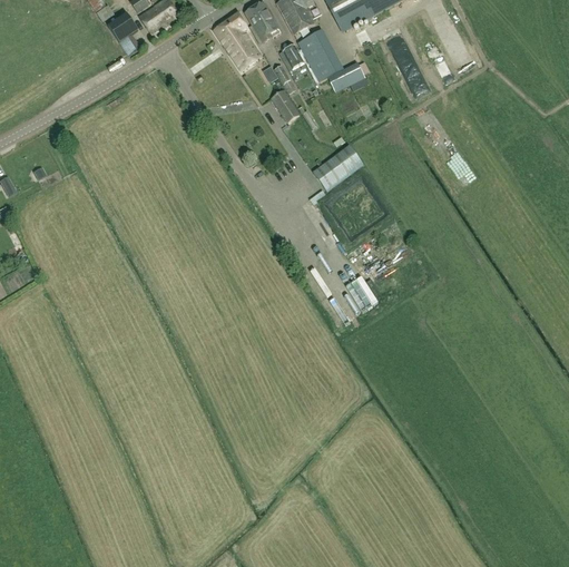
[(106,5),(102,0),(87,0),(102,22),(115,15),(108,3),(106,5)]
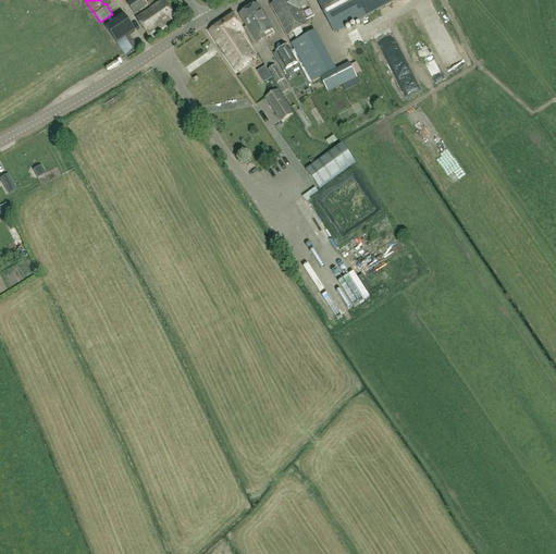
[(127,0),(126,1),(133,11),(144,3),(146,1),(145,0),(127,0)]
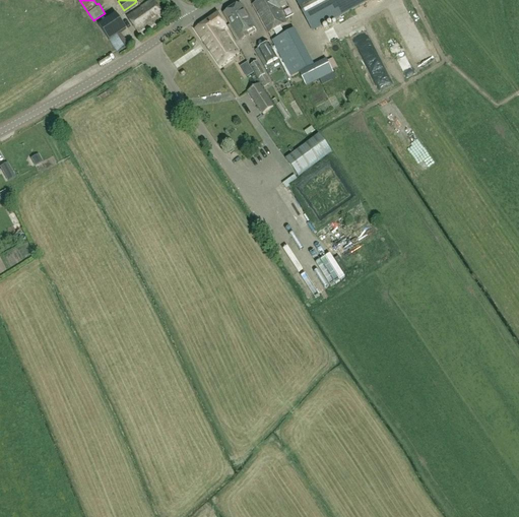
[(138,31),(164,14),(152,0),(148,0),(126,15),(138,31)]
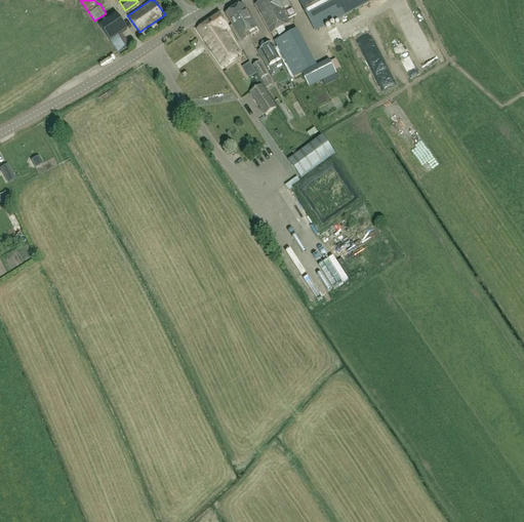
[(273,5),(270,0),(257,0),(253,2),(269,31),(277,27),(268,8),(273,5)]
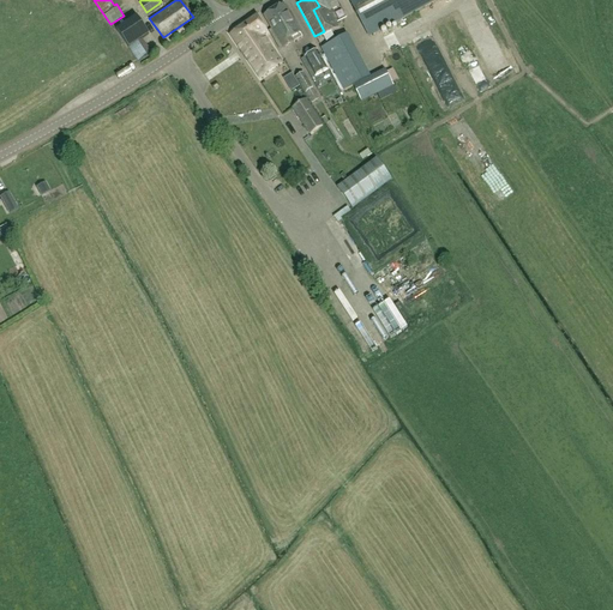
[(316,0),(319,6),(313,10),(324,31),(337,24),(329,8),(337,4),(335,0),(316,0)]
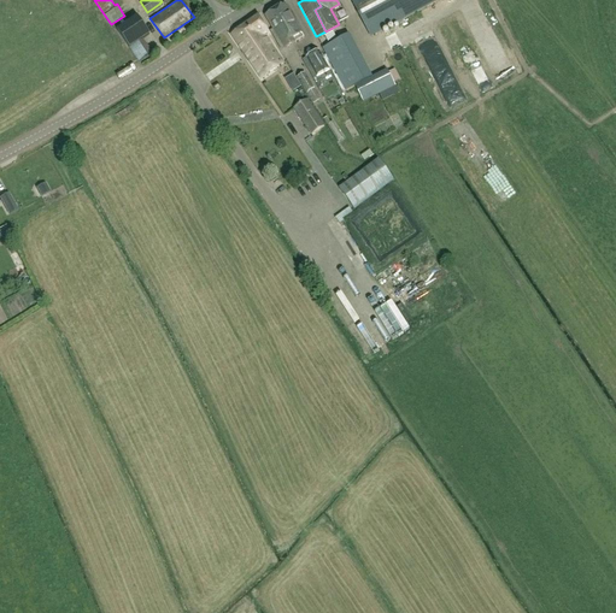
[(350,0),(369,34),(430,0),(350,0)]
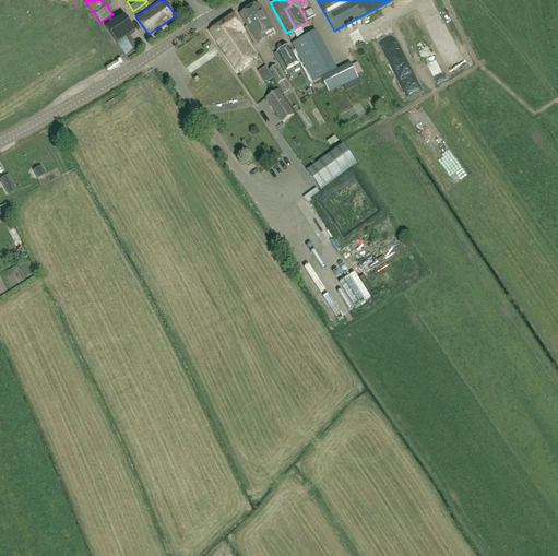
[(244,26),(254,43),(274,31),(257,1),(239,12),(247,24),(244,26)]
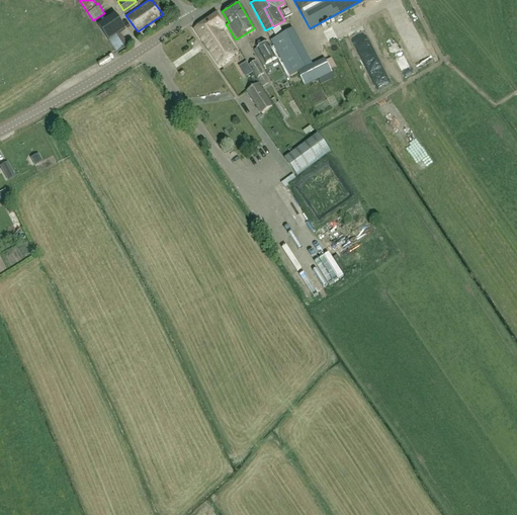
[(114,11),(97,22),(107,38),(108,38),(115,50),(127,41),(120,29),(124,27),(114,11)]
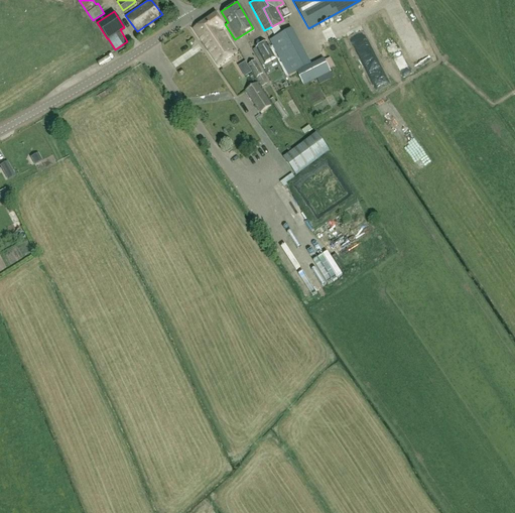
[(192,26),(217,62),(236,50),(221,28),(225,26),(217,13),(192,26)]
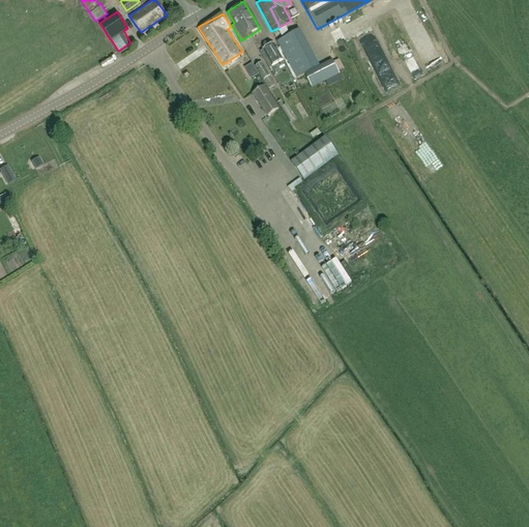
[(298,27),(289,32),(317,83),(340,71),(331,57),(319,64),(298,27)]
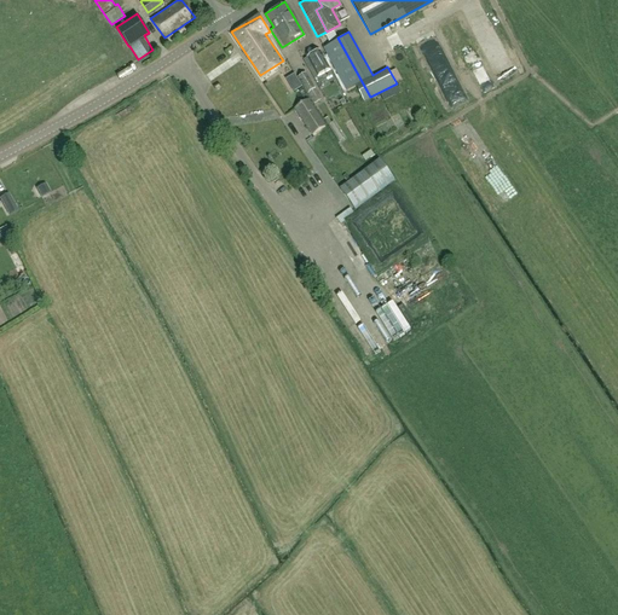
[(370,97),(338,38),(321,45),(345,90),(354,85),(363,100),(370,97)]
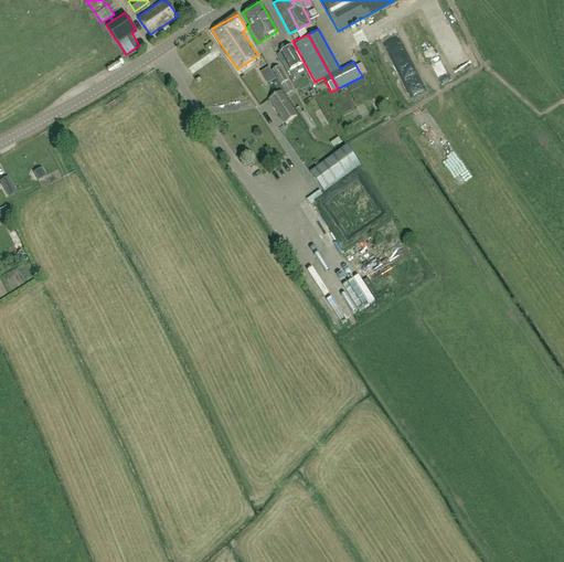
[(300,62),(291,43),(276,51),(286,70),(300,62)]
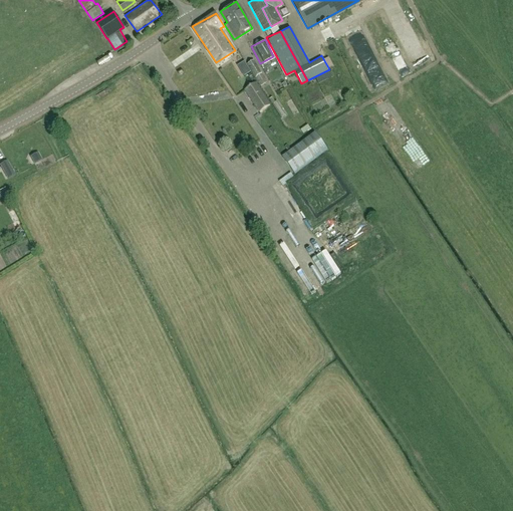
[(265,80),(266,79),(253,58),(246,62),(260,83),(263,87),(267,84),(265,80)]
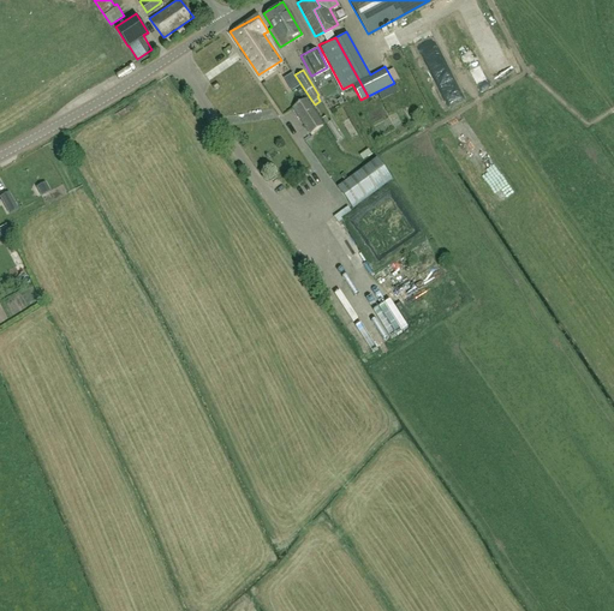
[(304,97),(292,106),(309,131),(321,123),(304,97)]
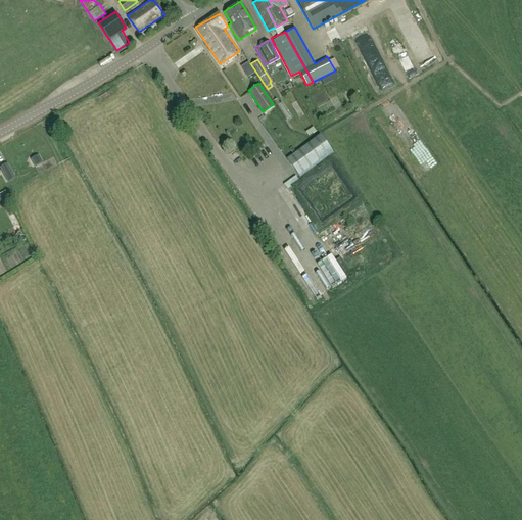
[(277,103),(285,117),(289,114),(281,100),(279,101),(276,97),(273,99),(276,104),(277,103)]
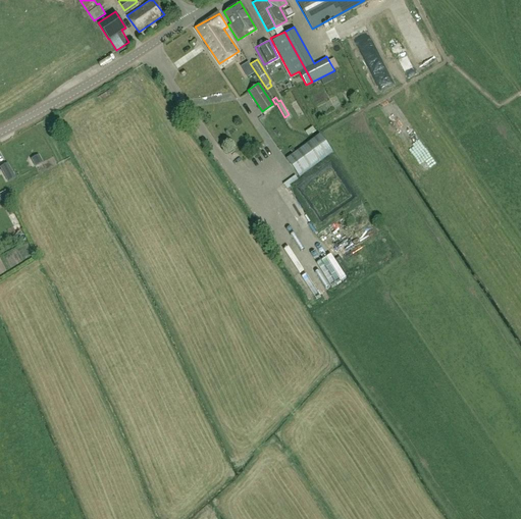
[(299,174),(332,149),(319,132),(285,156),(299,174)]
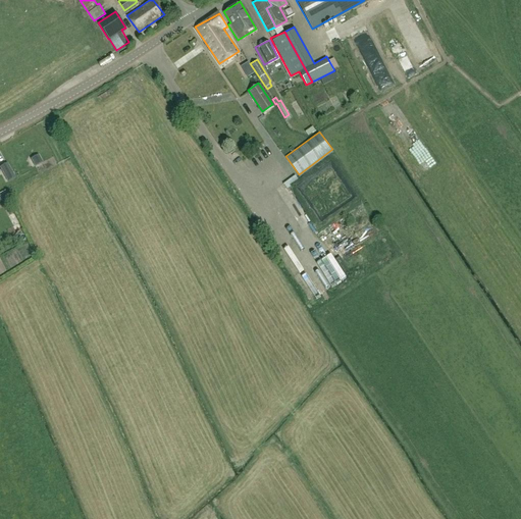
[(229,145),(225,147),(232,157),(236,154),(229,145)]
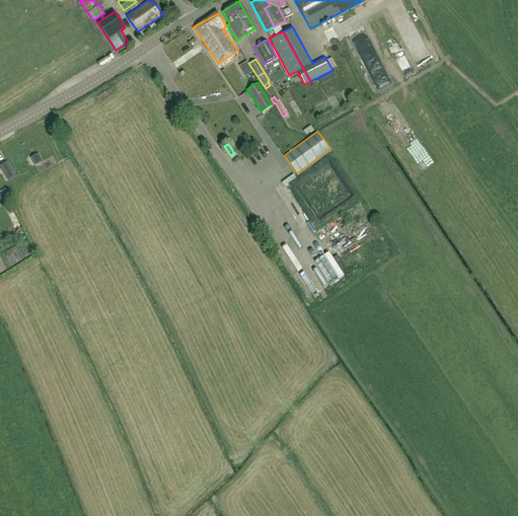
[(41,158),(37,151),(29,155),(33,163),(41,158)]
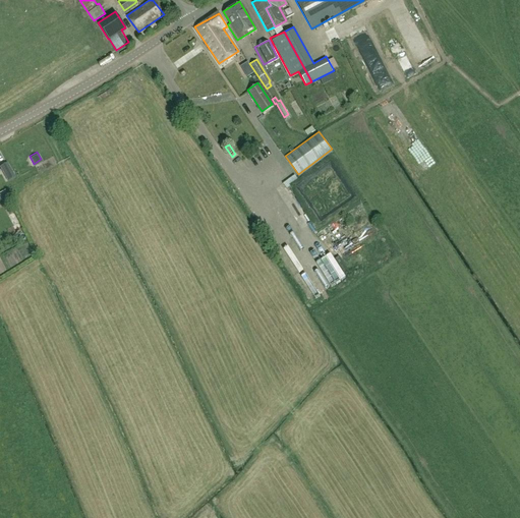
[(14,175),(6,160),(0,163),(0,167),(6,179),(14,175)]
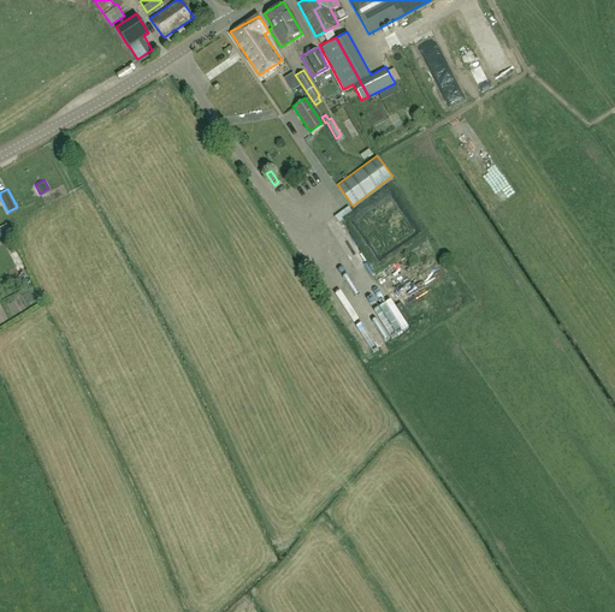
[(394,291),(401,302),(426,286),(420,277),(394,291)]
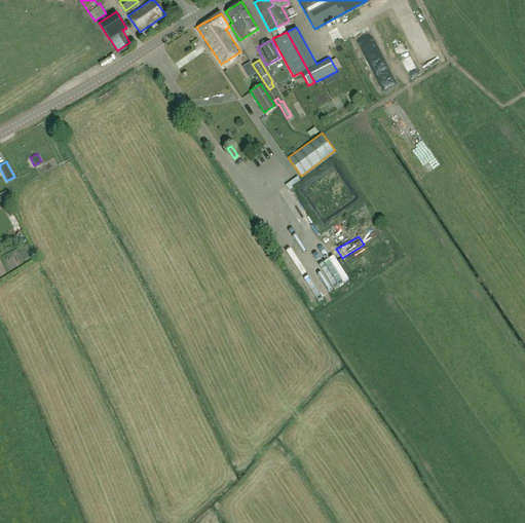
[(310,251),(312,260),(319,259),(315,249),(310,251)]
